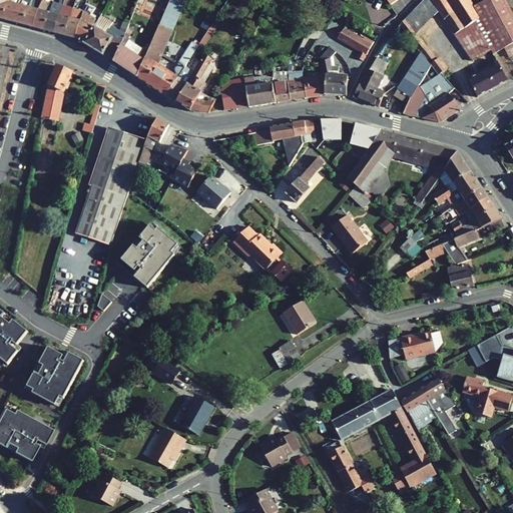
[(8,0),(0,0),(0,18),(3,19),(8,2),(8,0)]
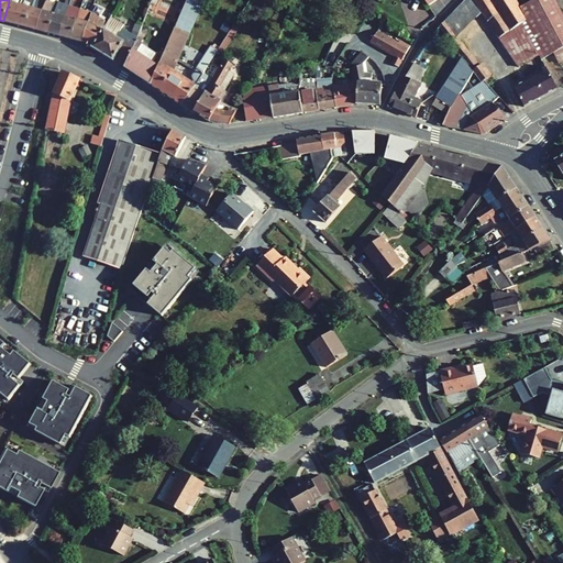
[(9,0),(9,2),(20,6),(14,24),(25,28),(31,9),(34,0),(9,0)]
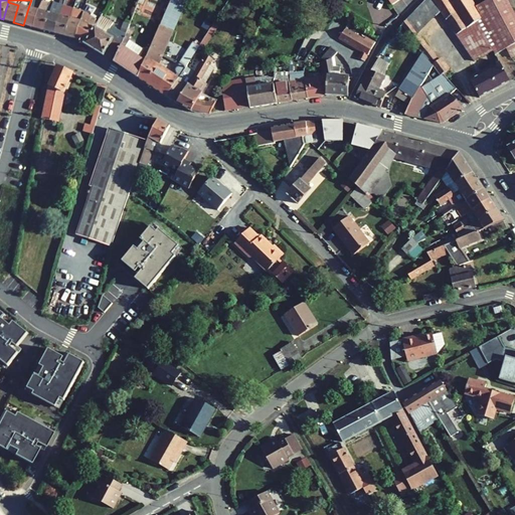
[(42,1),(38,0),(31,0),(28,8),(23,25),(33,27),(38,10),(42,1)]
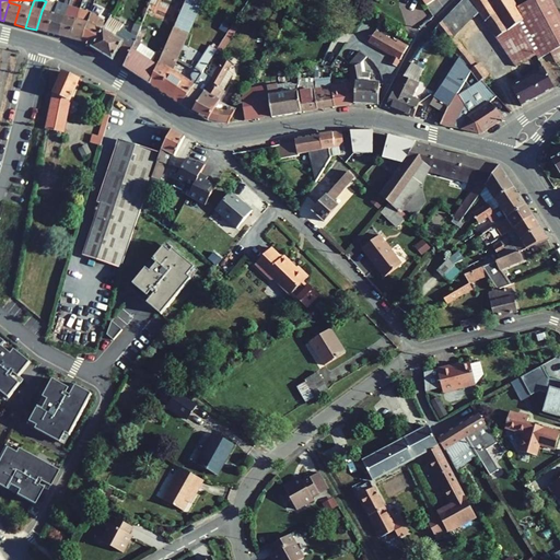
[(68,6),(69,0),(65,0),(65,4),(58,2),(57,4),(54,14),(48,33),(59,36),(65,18),(68,6)]
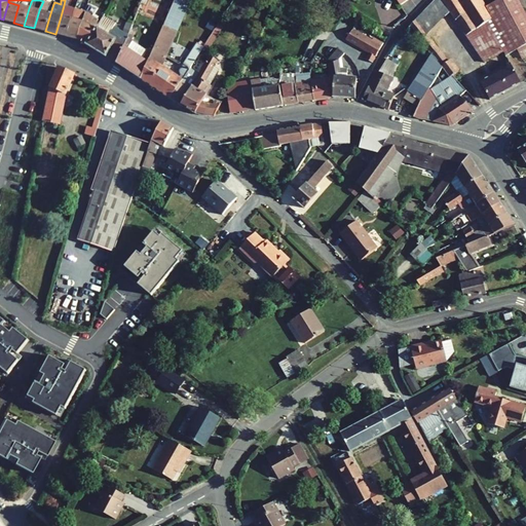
[(179,77),(161,66),(189,0),(174,0),(152,52),(149,59),(142,80),(170,99),(185,76),(190,69),(190,67),(184,63),(180,70),(181,75),(179,77)]
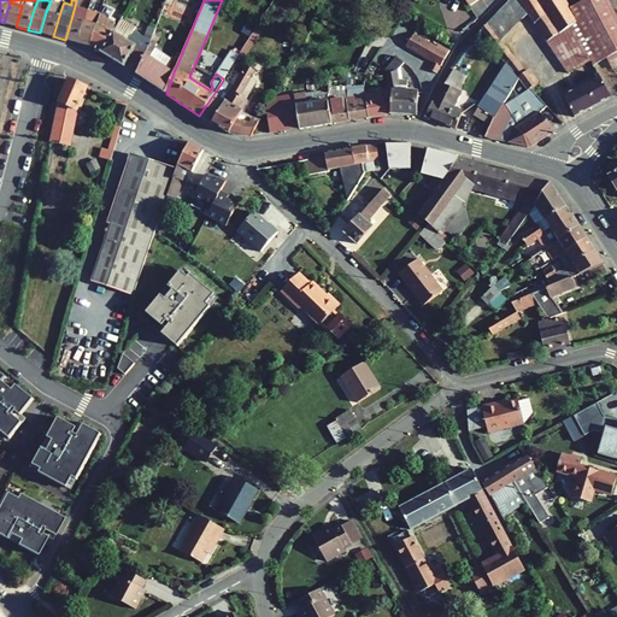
[(500,40),(522,18),(509,0),(487,22),(500,40)]
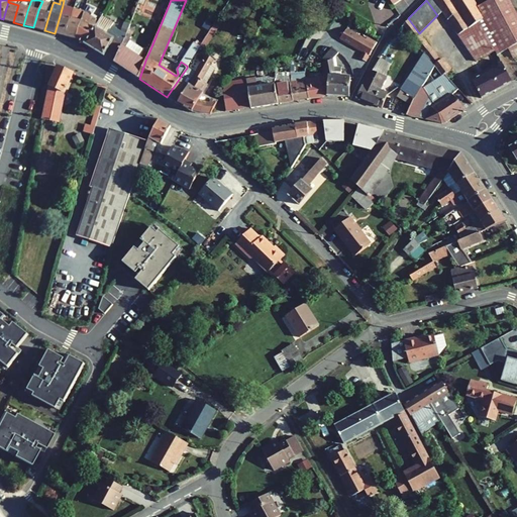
[(426,0),(437,15),(442,12),(476,62),(495,52),(497,55),(509,48),(513,58),(516,56),(516,16),(508,0),(489,0),(477,7),(472,0),(426,0)]
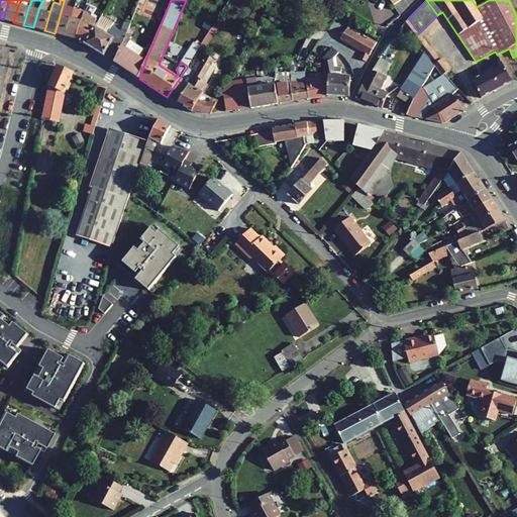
[(49,13),(53,4),(42,1),(38,10),(33,27),(44,30),(49,13)]
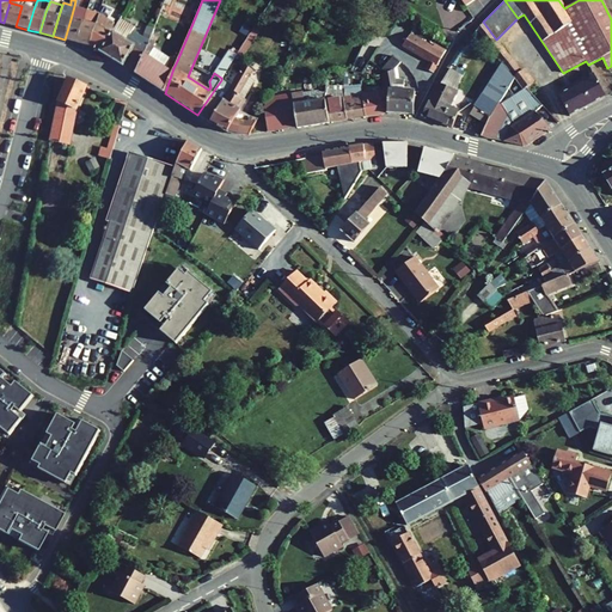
[(10,2),(4,23),(16,26),(22,6),(10,2)]
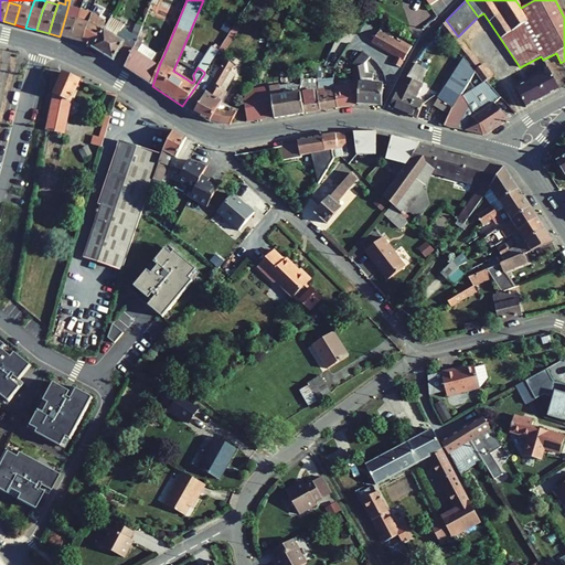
[(76,20),(80,9),(68,6),(65,18),(60,36),(71,39),(76,20)]
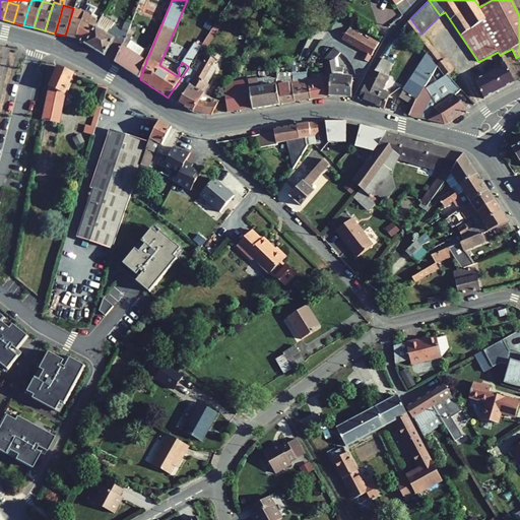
[(74,8),(73,8),(70,18),(65,36),(76,39),(81,21),(84,12),(85,11),(74,8)]
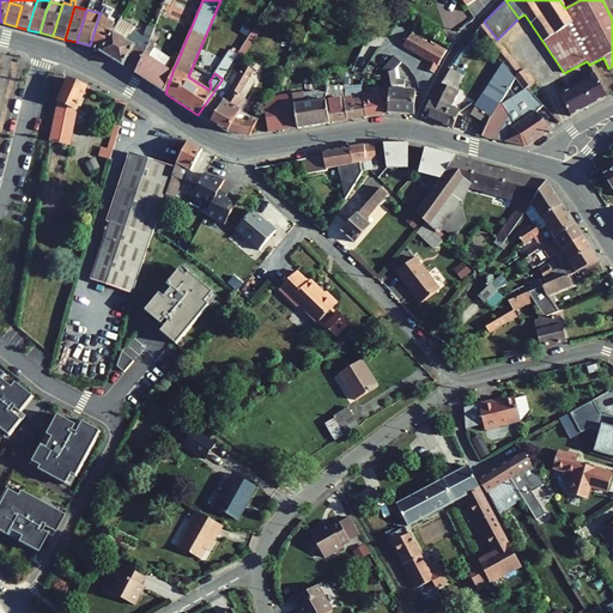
[(113,32),(117,25),(99,14),(96,25),(90,46),(101,52),(113,32)]
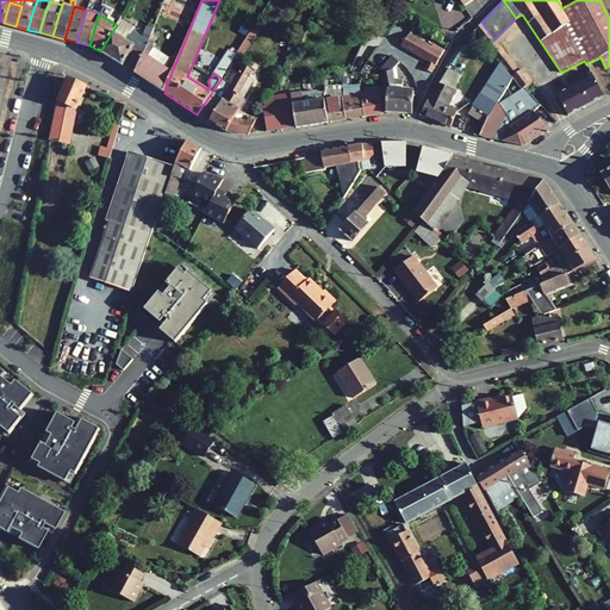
[(144,53),(148,43),(153,29),(147,26),(143,37),(132,31),(134,29),(120,19),(112,32),(100,51),(135,73),(144,53)]
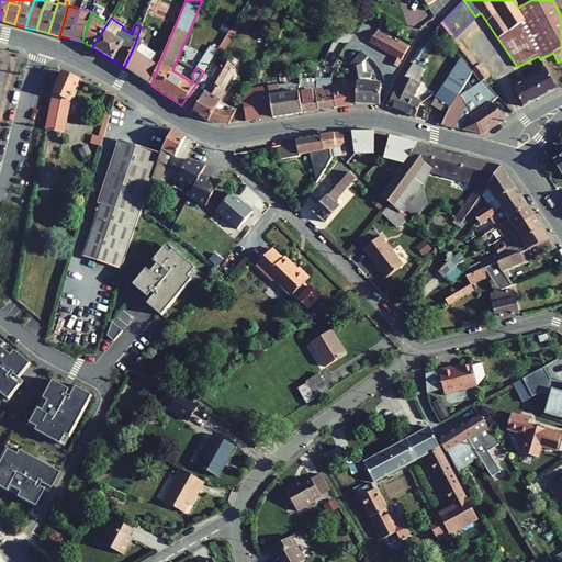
[(472,71),(481,83),(483,80),(489,76),(480,64),(478,66),(474,68),(473,66),(475,64),(456,36),(444,20),(438,26),(461,57),(472,71)]
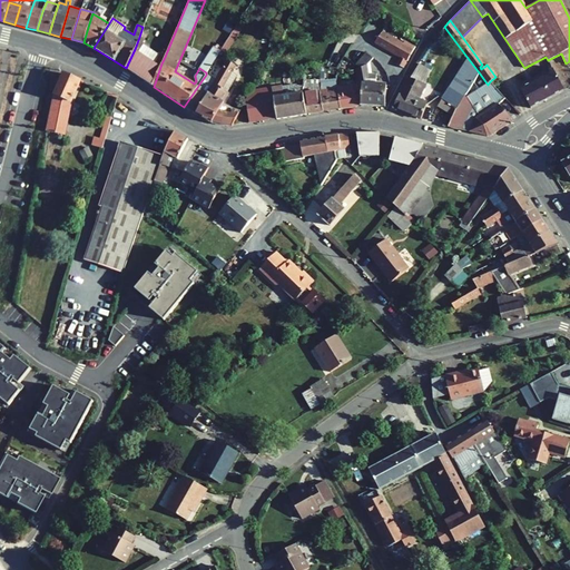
[(229,33),(234,27),(228,22),(223,30),(229,33)]
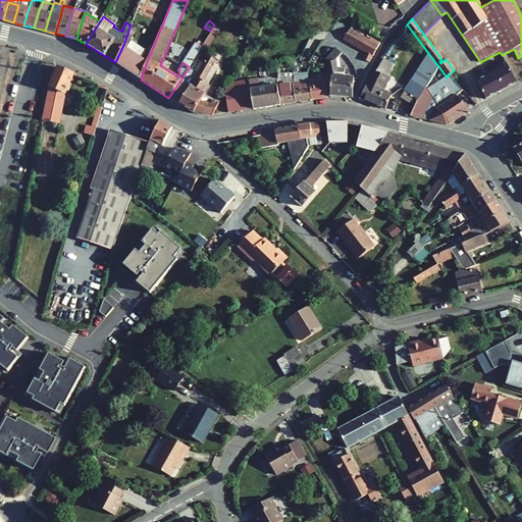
[(354,45),(360,35),(351,30),(344,39),(354,45)]
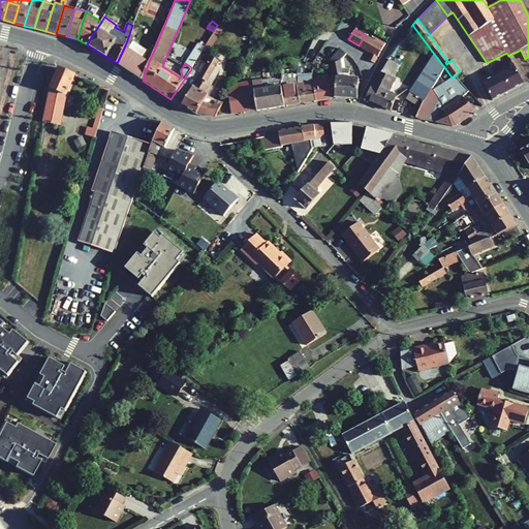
[(211,48),(219,34),(215,31),(207,44),(211,48)]
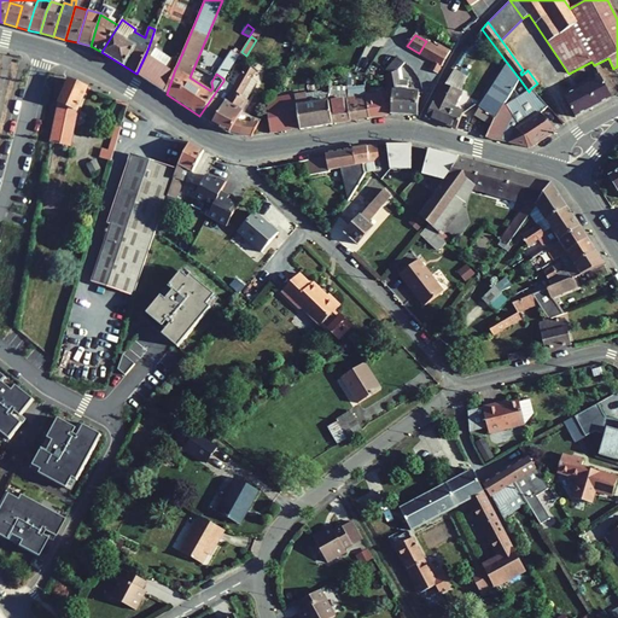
[(437,48),(426,41),(419,53),(433,62),(432,64),(439,69),(450,51),(438,44),(437,48)]
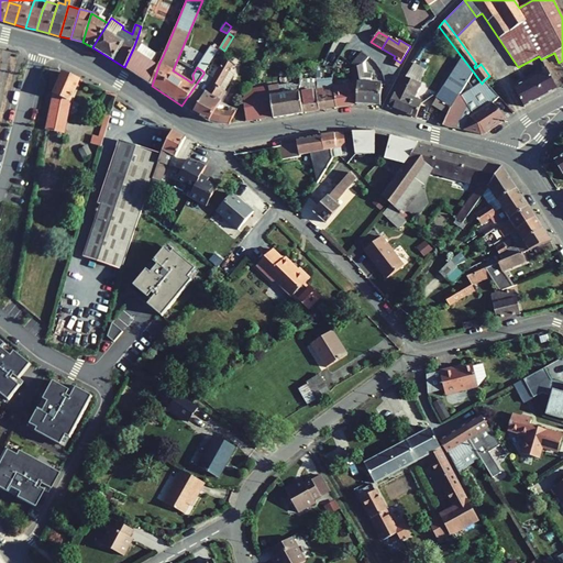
[(159,63),(163,56),(156,53),(156,54),(152,61),(136,51),(141,43),(136,40),(133,48),(124,67),(152,86),(159,63)]
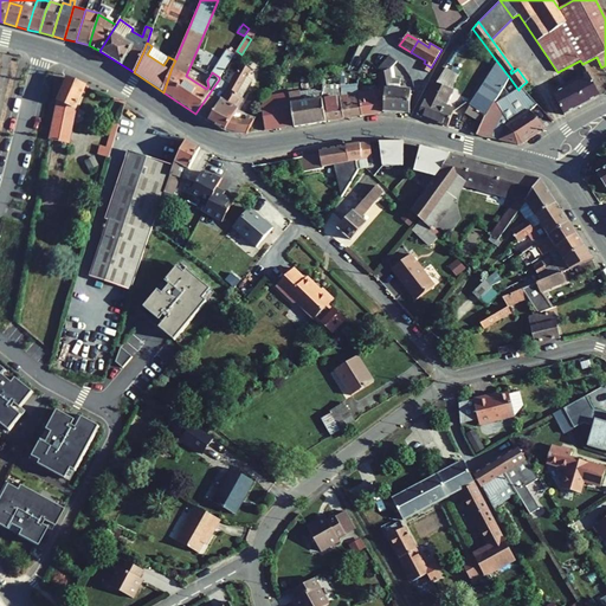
[(147,55),(163,65),(168,58),(152,46),(147,55)]
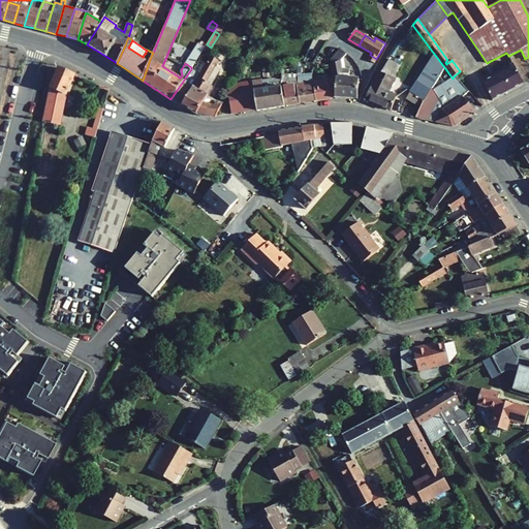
[(204,48),(205,47),(198,42),(185,63),(191,67),(204,48)]
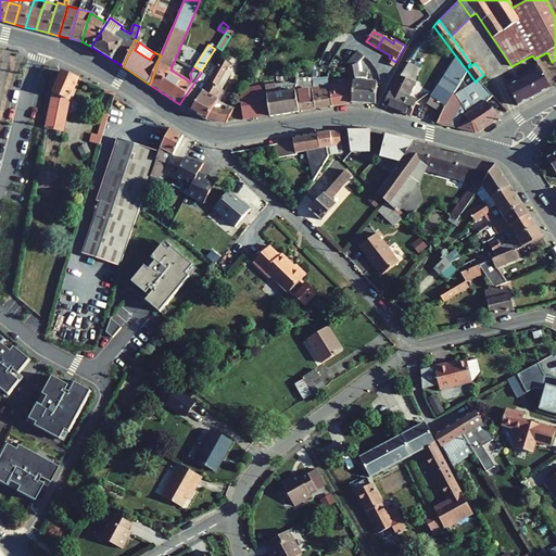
[(346,63),(351,66),(348,68),(350,81),(350,83),(353,83),(352,102),(352,103),(376,104),(377,84),(366,83),(367,73),(363,72),(359,72),(358,63),(361,60),(364,57),(357,51),(346,63)]
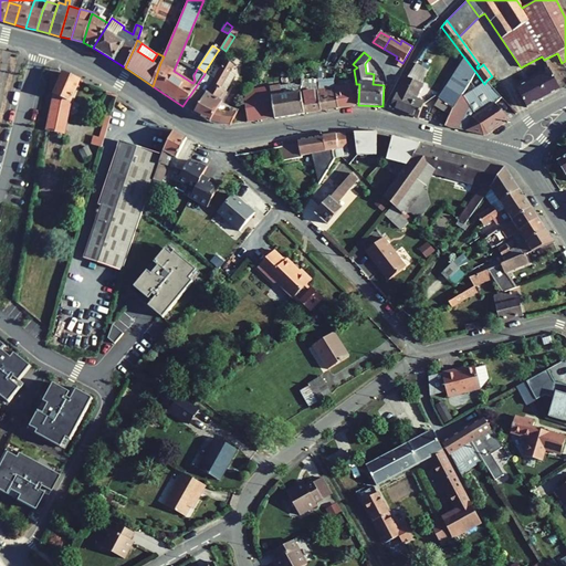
[(220,66),(223,62),(217,56),(213,62),(220,66)]
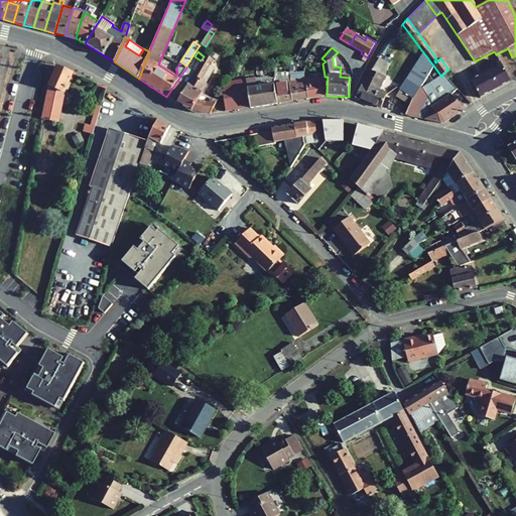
[(399,90),(413,99),(428,74),(433,66),(423,52),(399,90)]
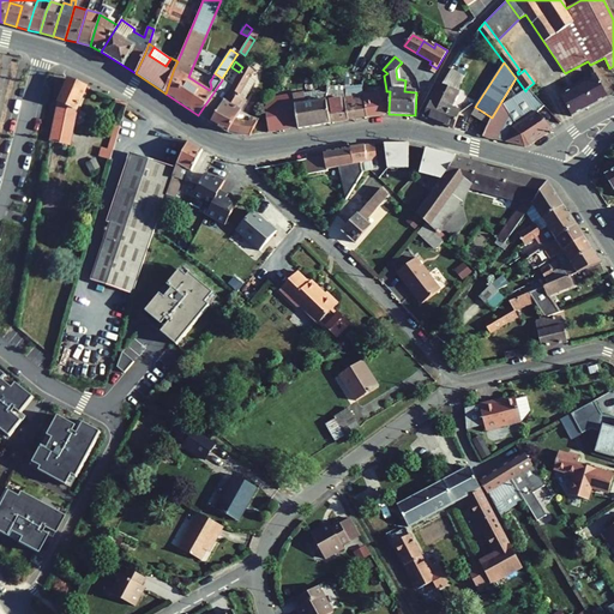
[(254,71),(246,65),(233,88),(223,103),(211,124),(228,133),(239,136),(250,136),(258,119),(240,113),(247,100),(245,98),(240,95),(251,78),(254,71)]
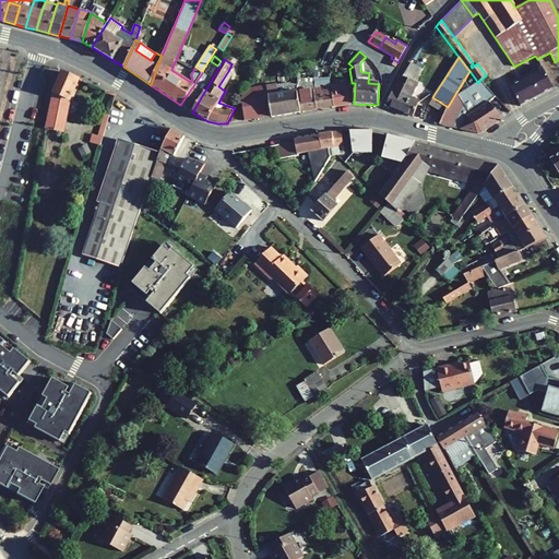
[(14,75),(31,80),(35,66),(19,61),(14,75)]
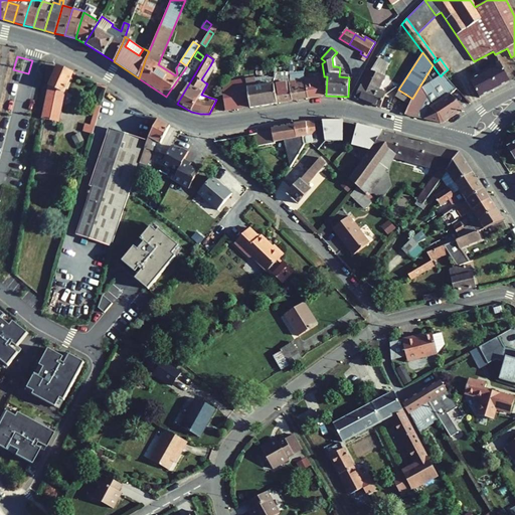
[(355,98),(380,108),(385,95),(376,92),(389,63),(378,57),(371,70),(368,69),(360,84),(355,98)]
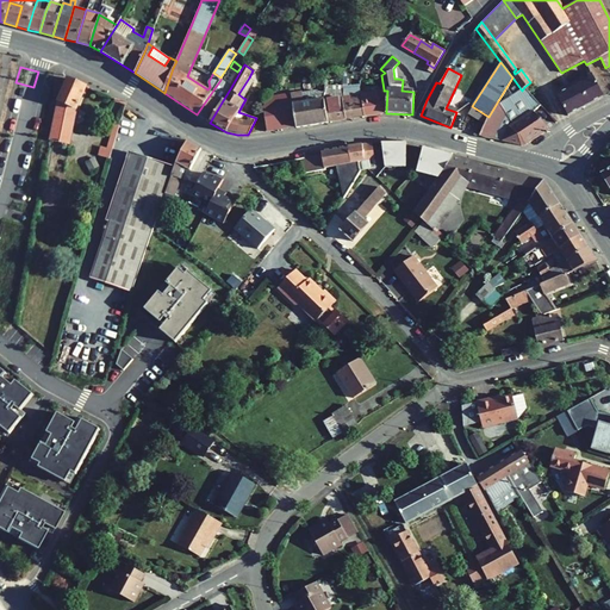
[(556,95),(568,116),(604,97),(592,75),(556,95)]
